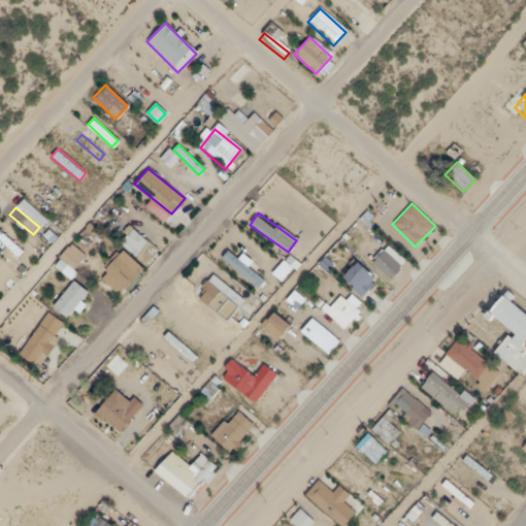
[(405,260),(387,245),(372,263),(391,277),(405,260)]
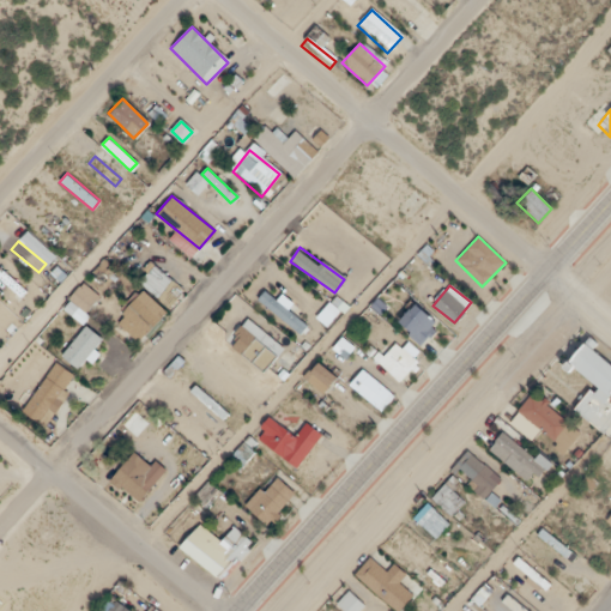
[(307,325),(264,292),(258,302),(301,333),(307,325)]
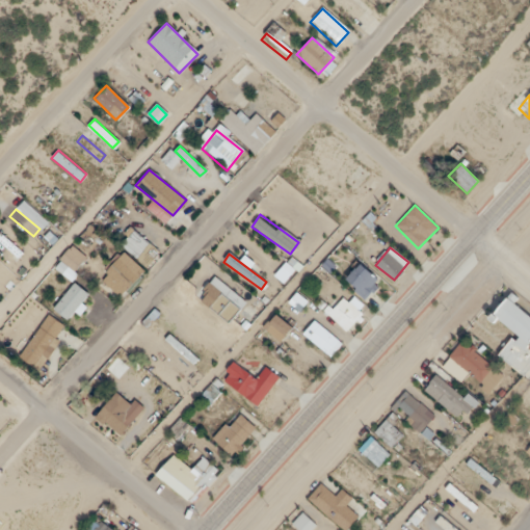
[(381,280),(361,260),(345,275),(366,295),(381,280)]
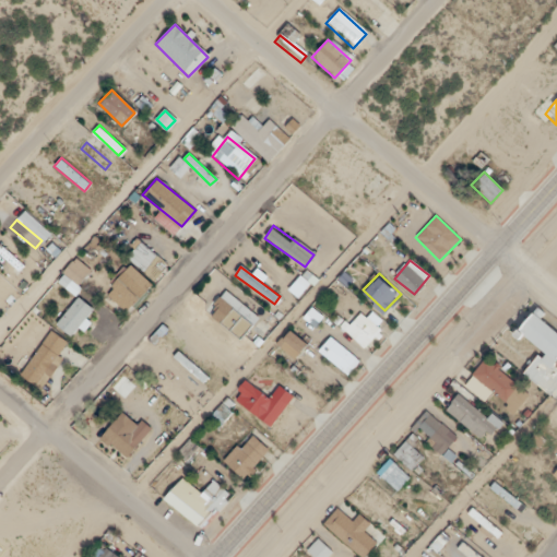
[(212,308),(248,331),(259,315),(223,292),(212,308)]
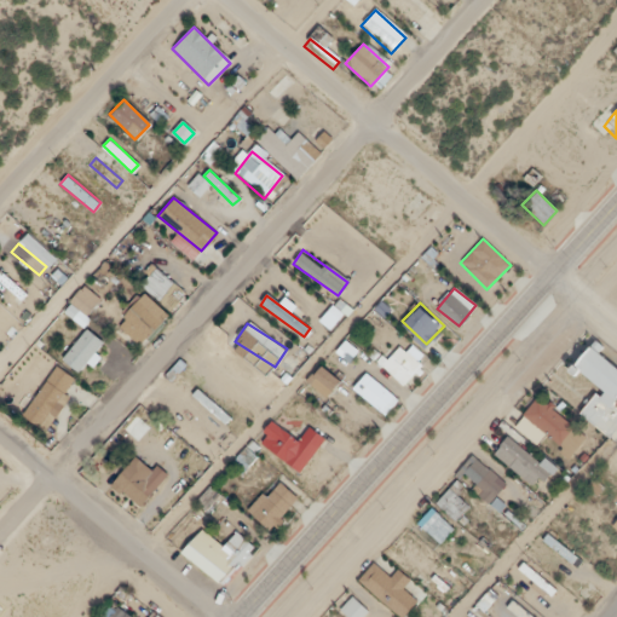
[(78,374),(103,340),(86,327),(61,361),(78,374)]
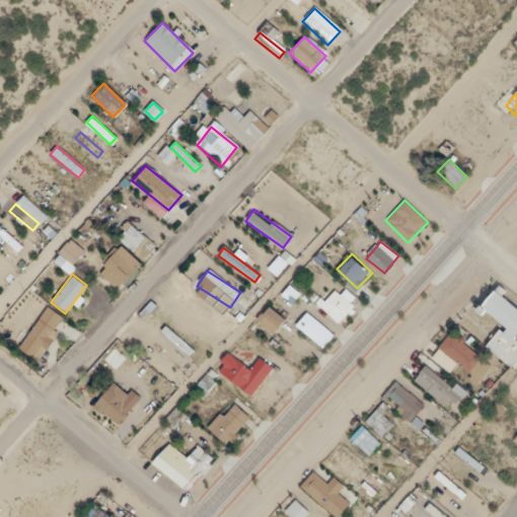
[(489,291),(469,312),(474,316),(476,313),(502,336),(497,342),(492,338),(475,356),(502,378),(509,370),(512,373),(516,367),(516,320),(497,303),(499,301),(489,291)]
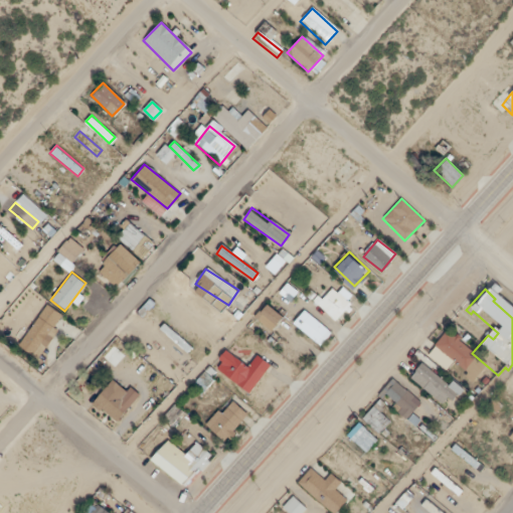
[(19,343),(33,354),(61,315),(47,305),(19,343)]
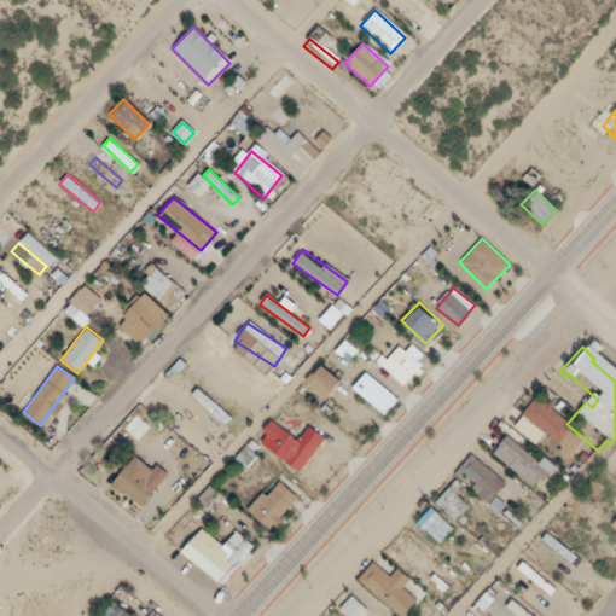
[(298,439),(271,419),(255,440),(300,471),(324,436),(308,424),(298,439)]
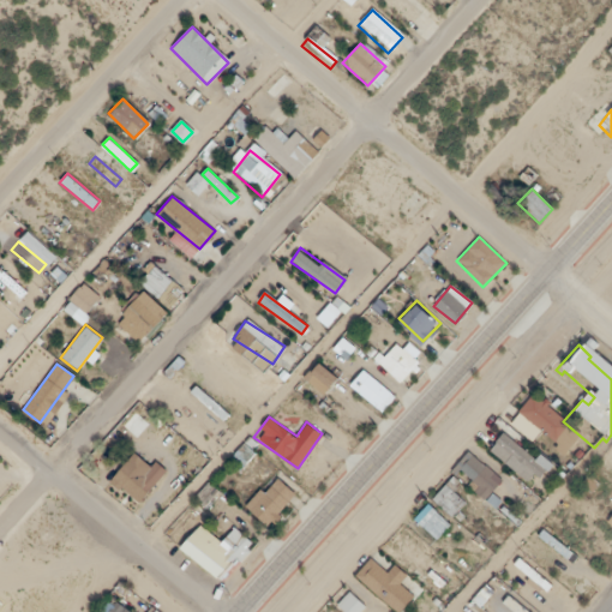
[(532,481),(544,465),(503,435),(491,450),(532,481)]
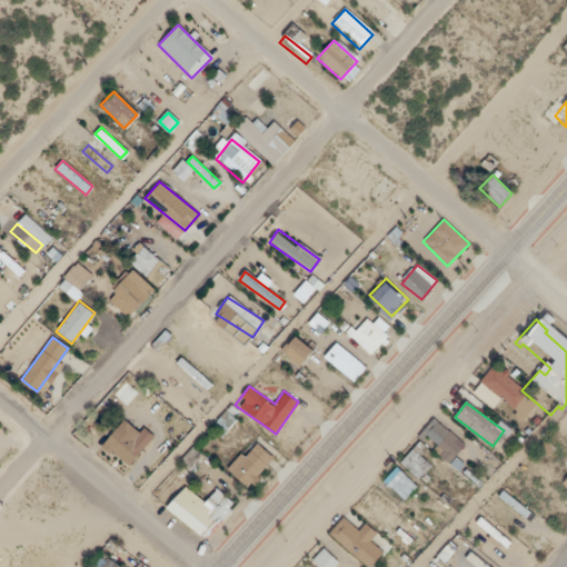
[(126,418),(102,446),(128,467),(151,439),(126,418)]
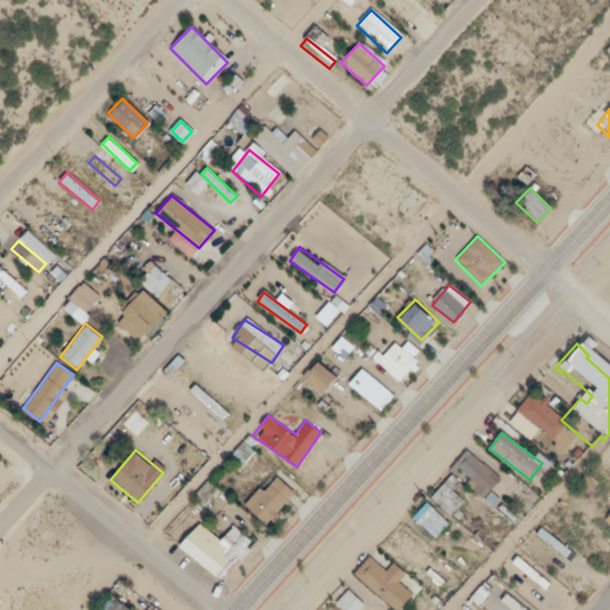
[(245,504),(267,524),(296,492),(274,473),(245,504)]
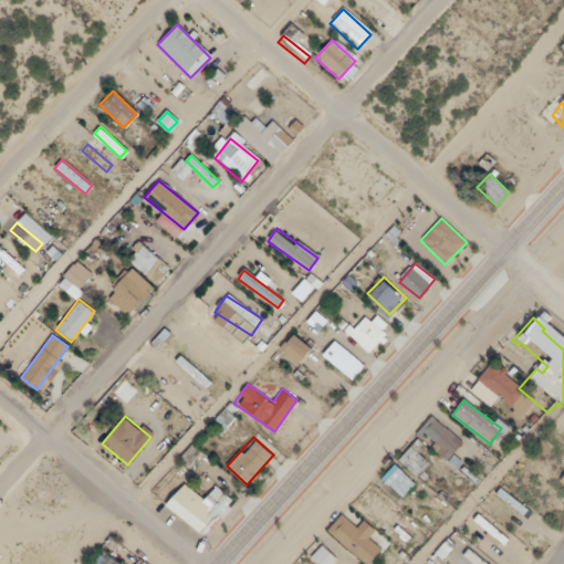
[(404,477),(398,471),(393,477),(398,481),(404,477)]
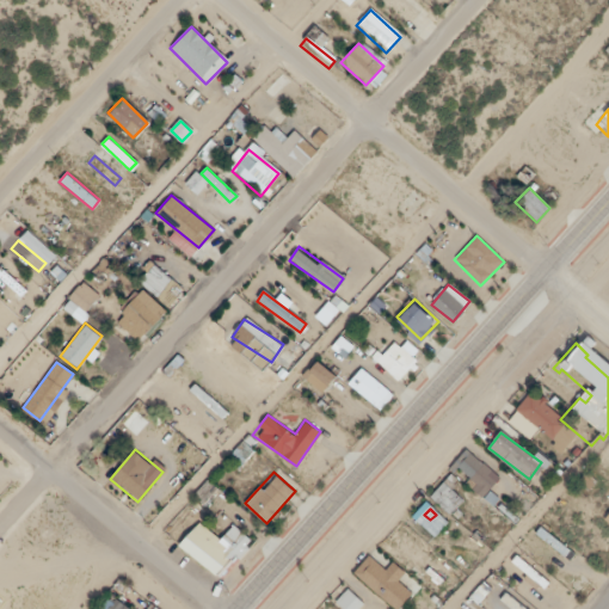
[(215,580),(251,539),(233,523),(219,540),(197,522),(176,548),(215,580)]
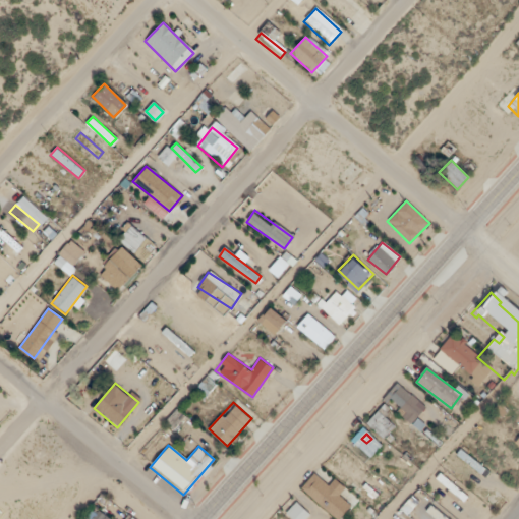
[(456,456),(481,477),(486,472),(461,450),(456,456)]
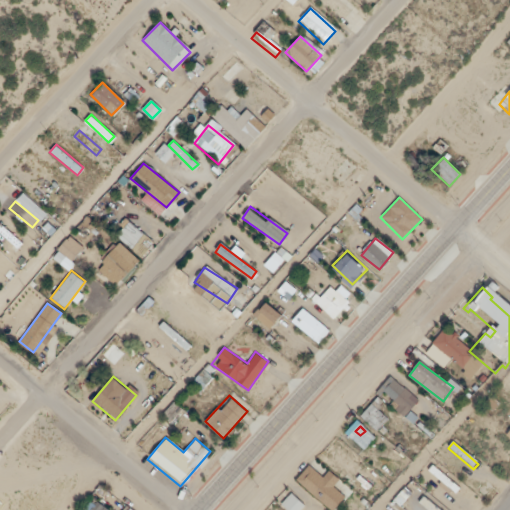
[(295,479),(329,509),(333,509),(344,497),(332,486),(338,479),(329,471),(323,477),(309,464),(295,479)]
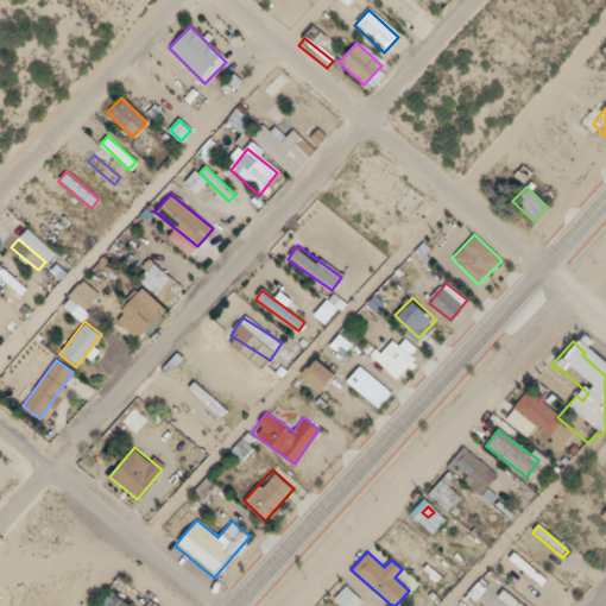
[(541,585),(544,580),(512,555),(509,561),(541,585)]
